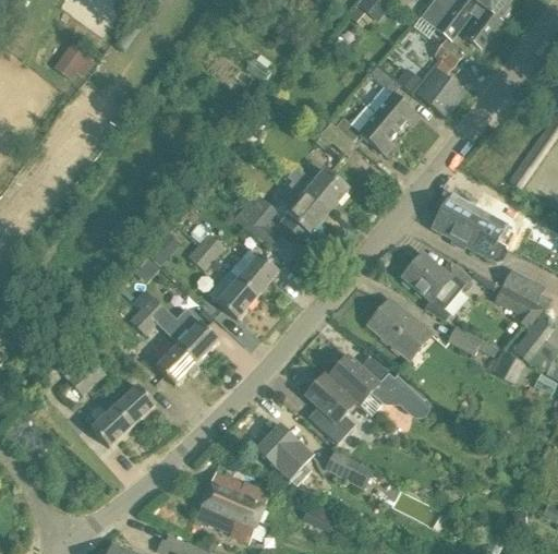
[(360,0),(358,3),(375,17),(388,0),(360,0)]
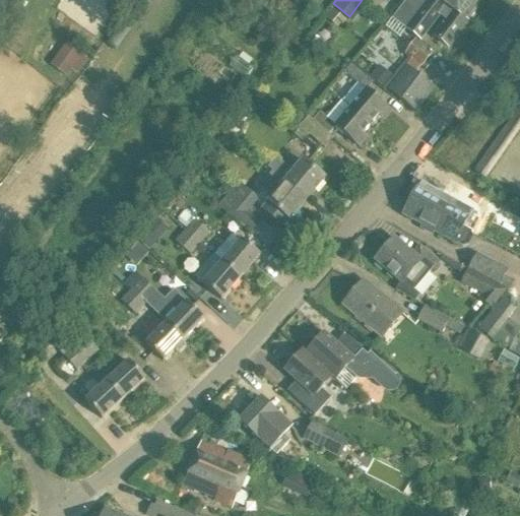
[(440,11),(443,14),(450,4),(445,2),(446,0),(403,0),(385,24),(398,34),(405,25),(419,37),(440,11)]
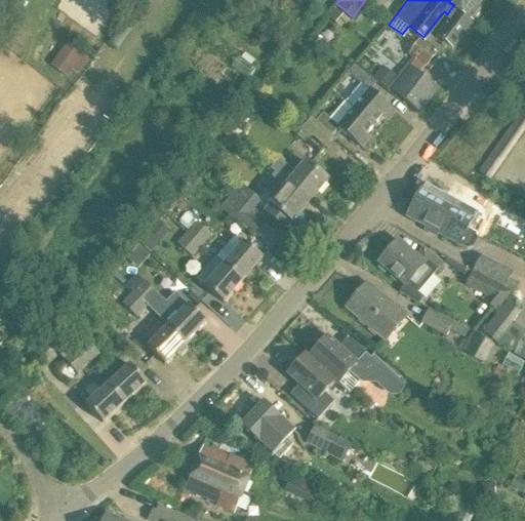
[(454,4),(447,14),(449,15),(437,32),(452,44),(473,17),(470,15),(471,13),(475,14),(480,7),(478,4),(481,0),(450,0),(449,2),(454,4)]
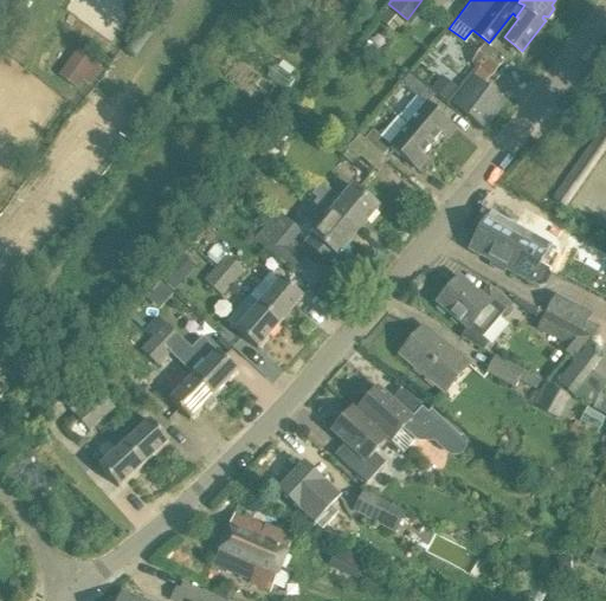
[(152,31),(142,23),(127,45),(136,52),(152,31)]
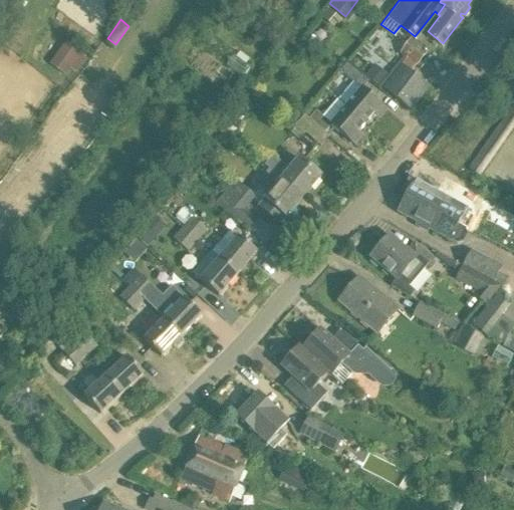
[(418,59),(419,60),(428,48),(410,36),(402,48),(408,52),(413,56),(418,59)]
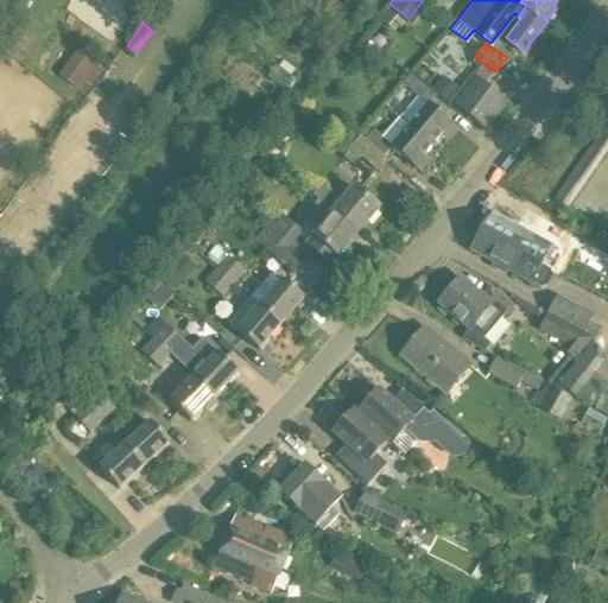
[(67,65),(82,77),(88,81),(100,67),(77,50),(67,65)]
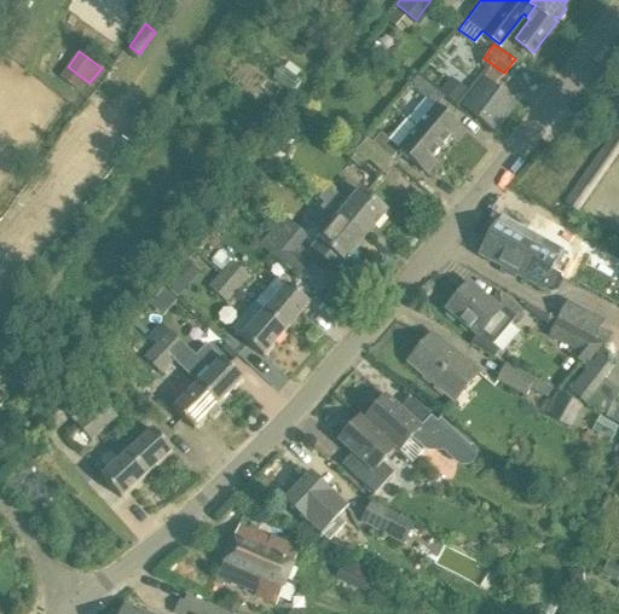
[(497,68),(491,63),(482,74),(495,82),(503,71),(497,68)]
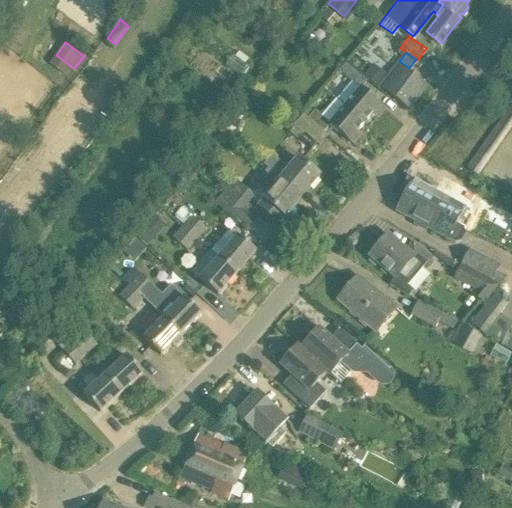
[(337,68),(360,84),(367,76),(345,58),(337,68)]
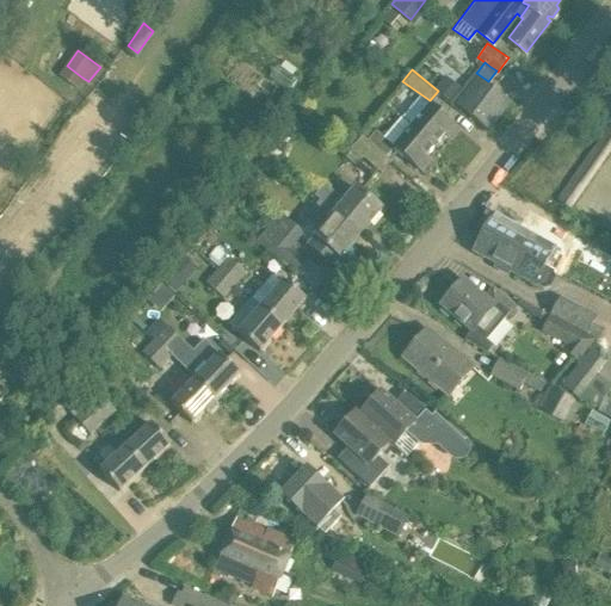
[(445,73),(434,87),(436,88),(450,99),(461,85),(445,73)]
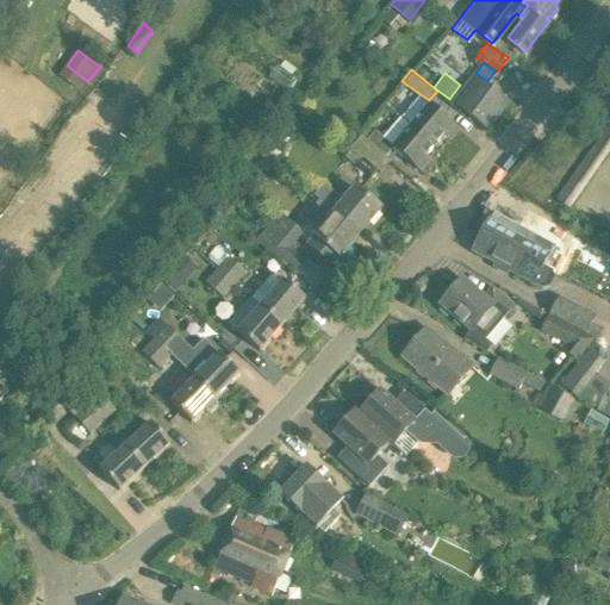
[(454,100),(487,124),(508,98),(487,81),(475,73),(454,100)]
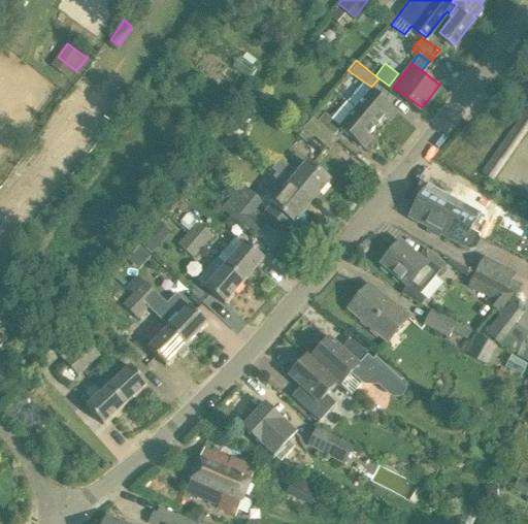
[(354,107),(374,125),(393,104),(372,87),(354,107)]
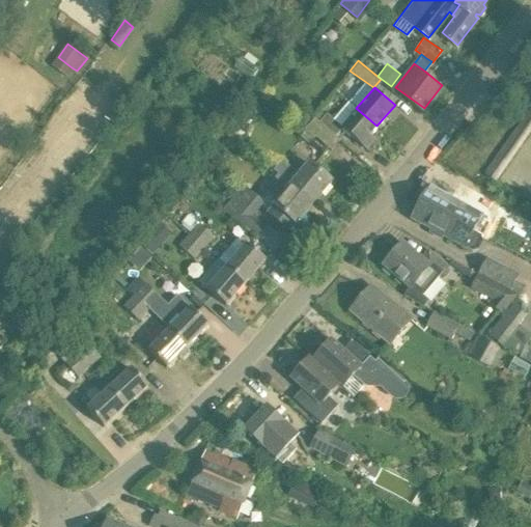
[(341,125),(341,126),(342,126),(346,130),(362,143),(370,133),(376,126),(356,108),(341,125)]
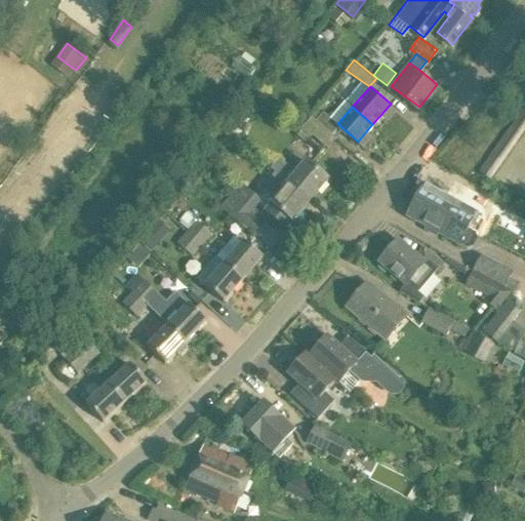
[(292,116),(303,123),(309,115),(299,108),(292,116)]
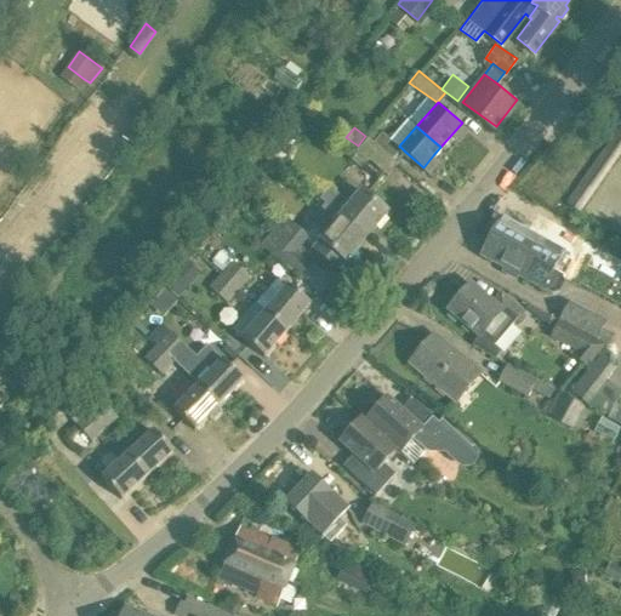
[(381,131),(374,141),(392,157),(400,147),(399,147),(399,146),(391,137),(382,130),(381,131)]
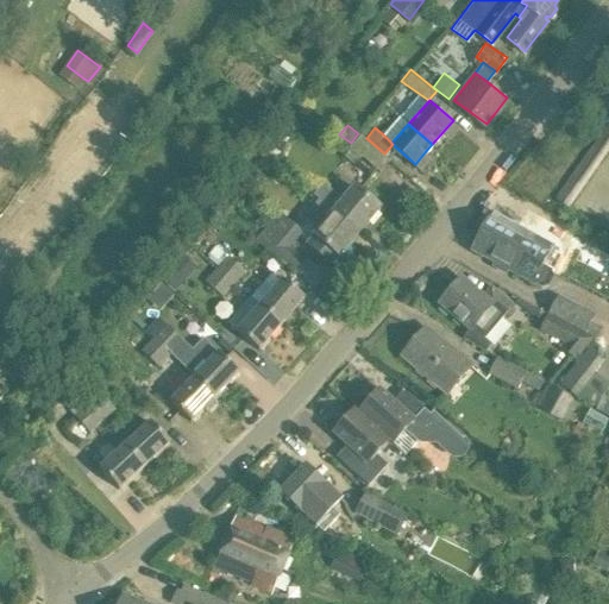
[(389,158),(366,138),(359,132),(358,133),(351,143),(350,145),(380,169),(389,158)]
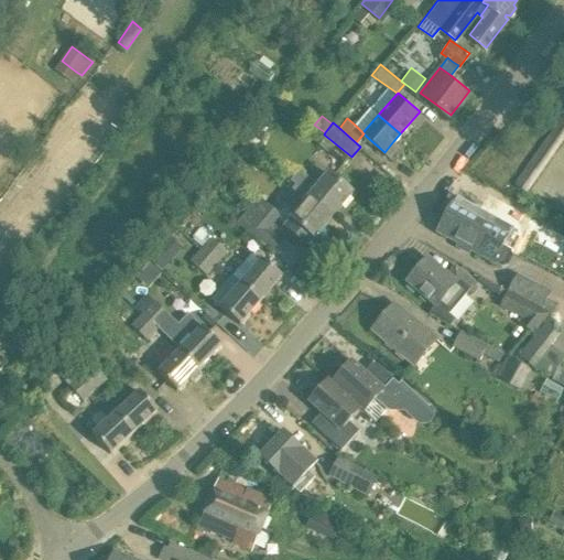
[(291,178),(296,182),(310,193),(333,212),(351,190),(328,171),(317,183),(300,168),(297,169),(291,178)]
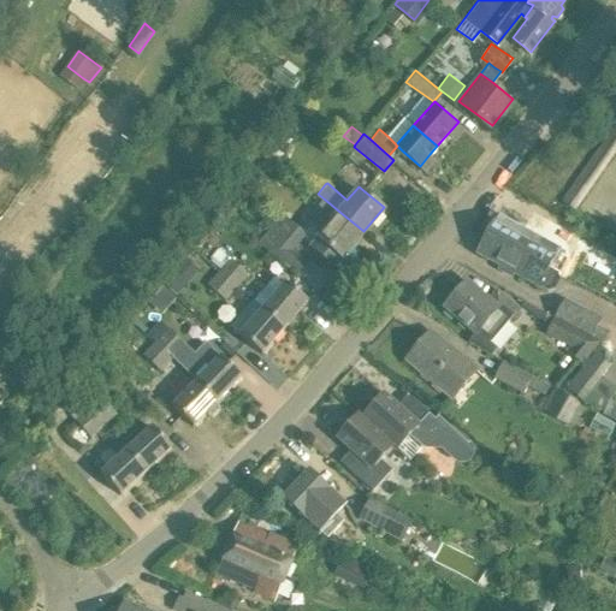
[(220,211),(227,218),(238,205),(231,197),(220,211)]
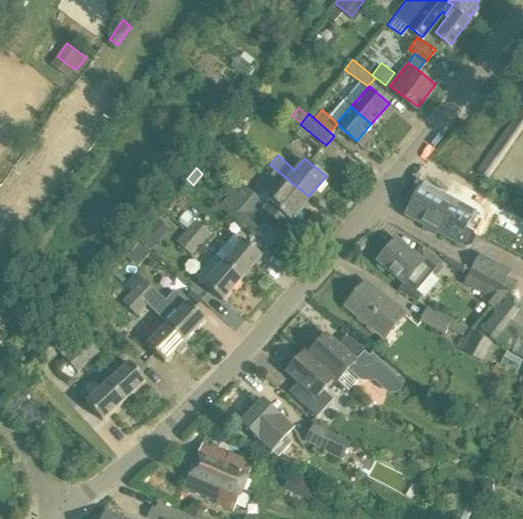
[(287,179),(275,169),(272,173),(268,178),(279,188),(265,204),(285,222),(290,217),(291,217),(308,196),(287,179)]
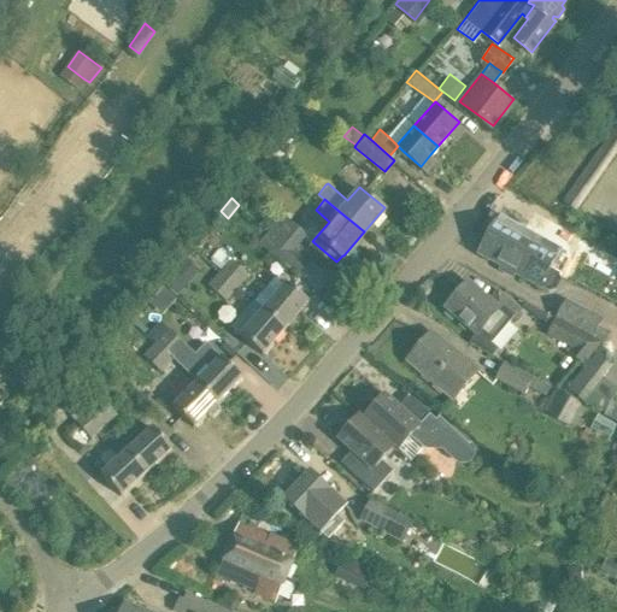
[(487,231),(550,264),(559,245),(498,211),(487,231)]
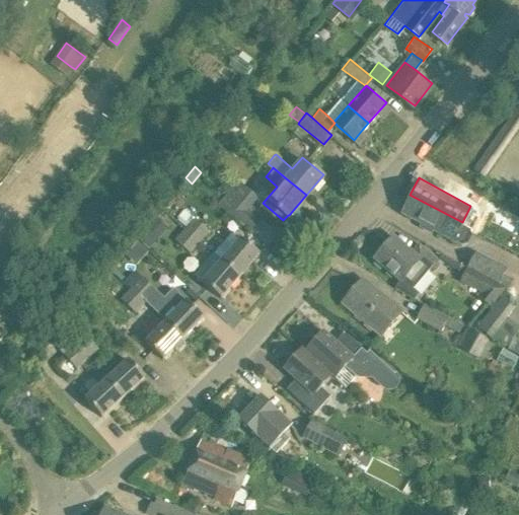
[(222,203),(252,227),(269,240),(277,230),(264,219),(263,221),(245,207),(255,194),(239,180),(222,203)]
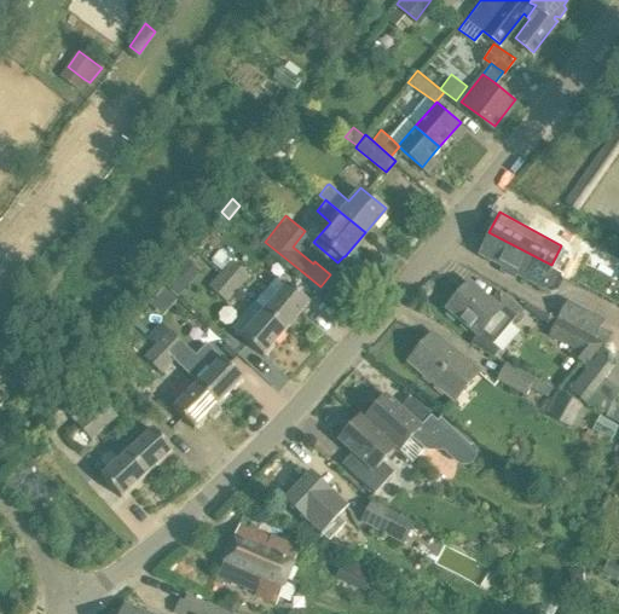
[(551,265),(489,232),(479,252),(541,284),(549,289),(557,287),(562,278),(560,270),(551,265)]
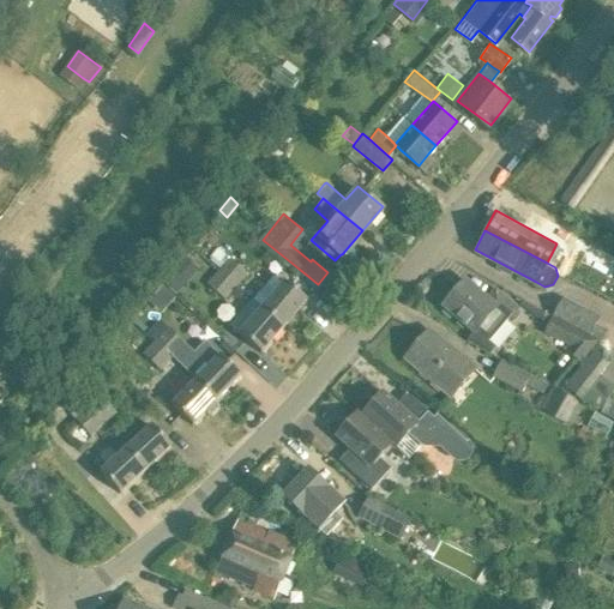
[(593,247),(613,259),(613,243),(600,235),(593,247)]
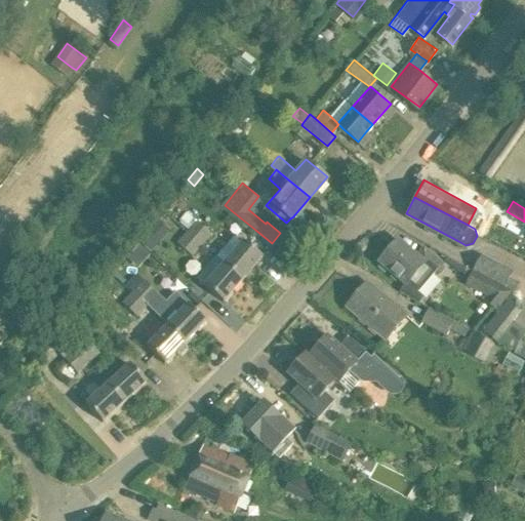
[(165,231),(175,218),(163,208),(153,221),(165,231)]
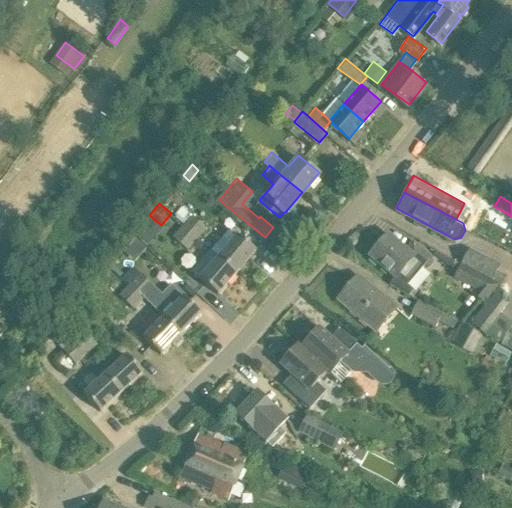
[(183,223),(198,236),(207,225),(192,213),(183,223)]
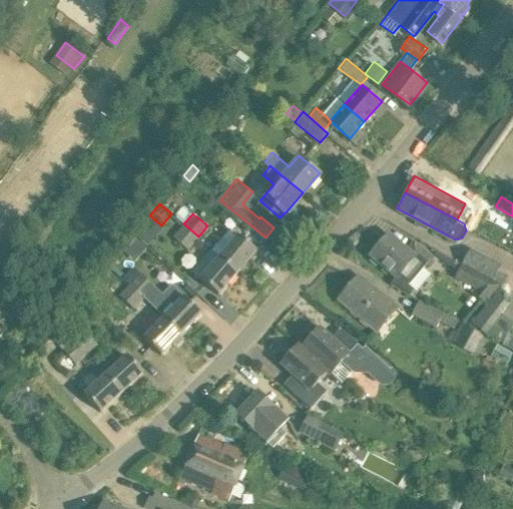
[(198,236),(183,223),(174,234),(189,247),(198,236)]
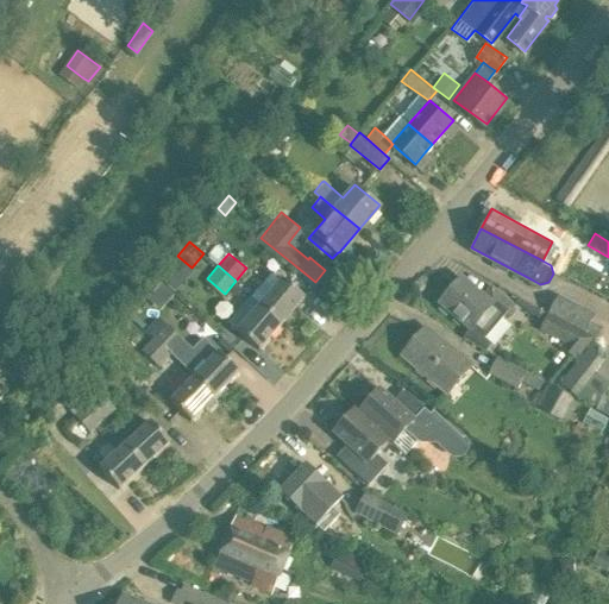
[(438,301),(470,327),(472,325),(485,335),(513,301),(491,283),(483,293),(460,274),(438,301)]
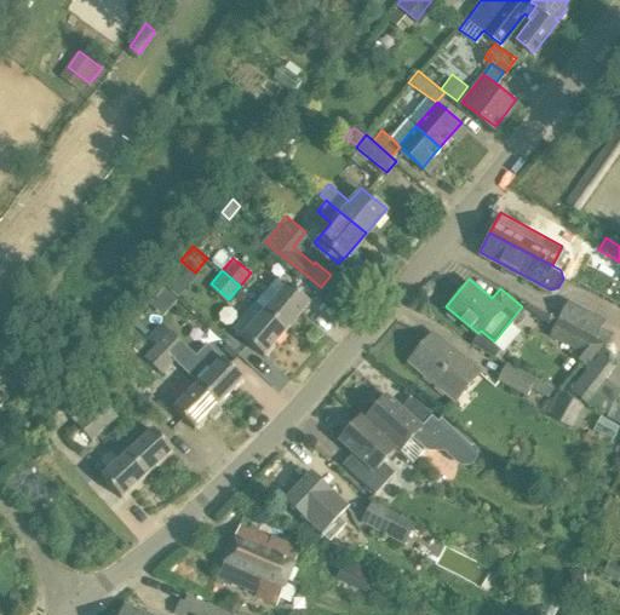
[(264,308),(286,326),(309,300),(287,281),(264,308)]
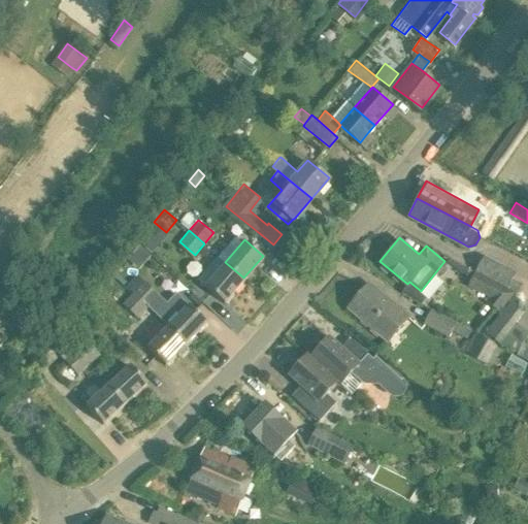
[(475,270),(515,290),(518,291),(522,283),(512,277),(515,271),(484,255),(475,270)]
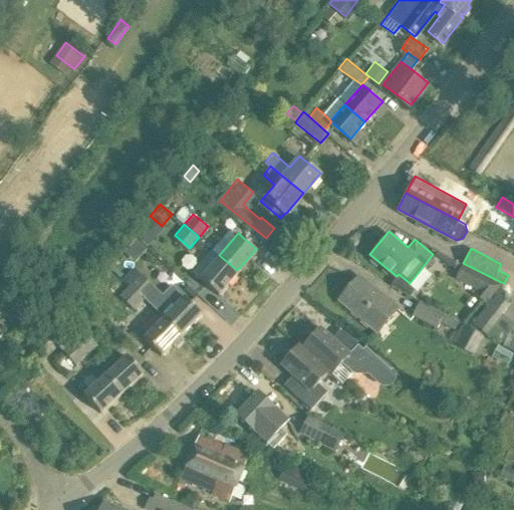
[(436,253),(452,266),(458,260),(440,249),(436,253)]
